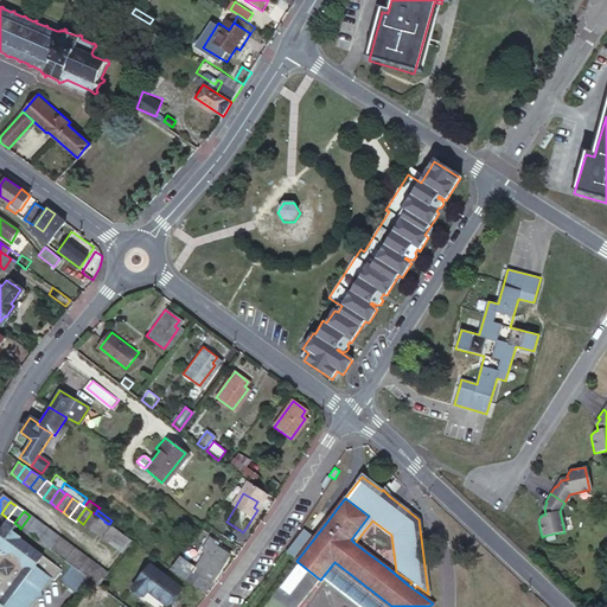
[(83,524),(89,529),(98,516),(95,513),(91,512),(83,524)]
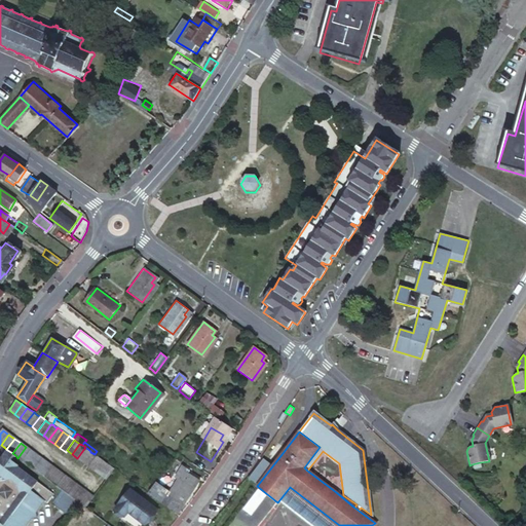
[(31,451),(26,447),(17,458),(22,460),(24,461),(31,451)]
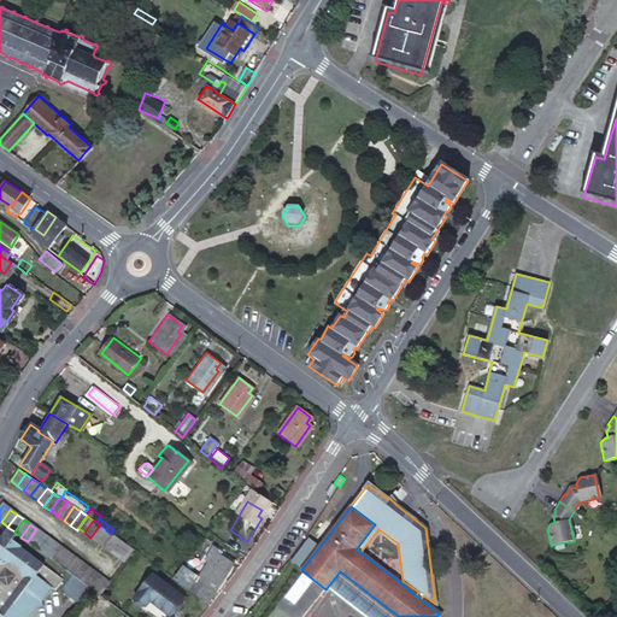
[(98,542),(106,530),(106,529),(100,524),(90,538),(98,542)]
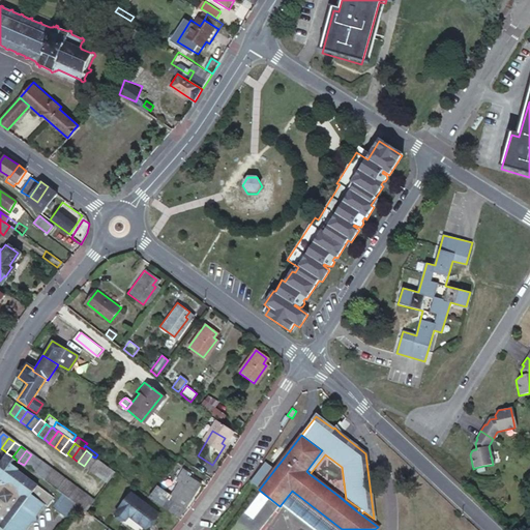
[(12,457),(7,453),(2,461),(0,459),(0,529),(26,529),(32,523),(38,522),(37,516),(47,503),(49,505),(55,497),(11,465),(16,459),(12,457)]
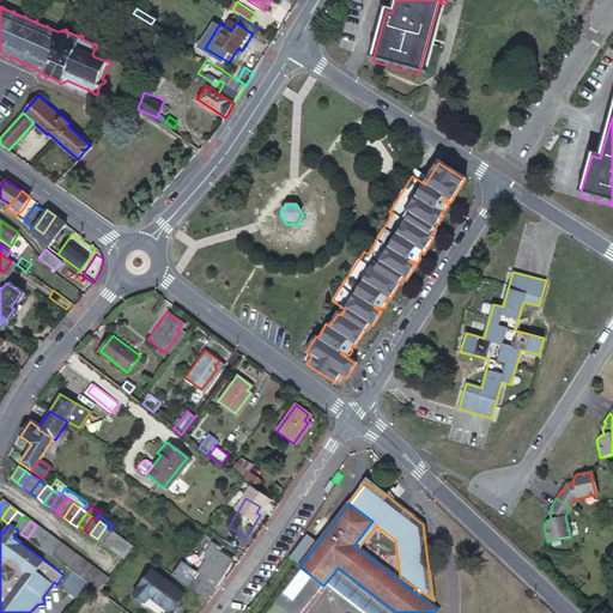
[(36,526),(28,538),(34,544),(43,530),(36,526)]
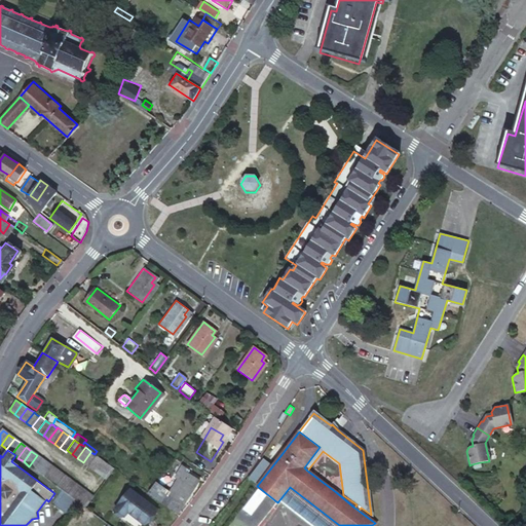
[(83,462),(88,466),(96,455),(95,454),(90,452),(83,462)]
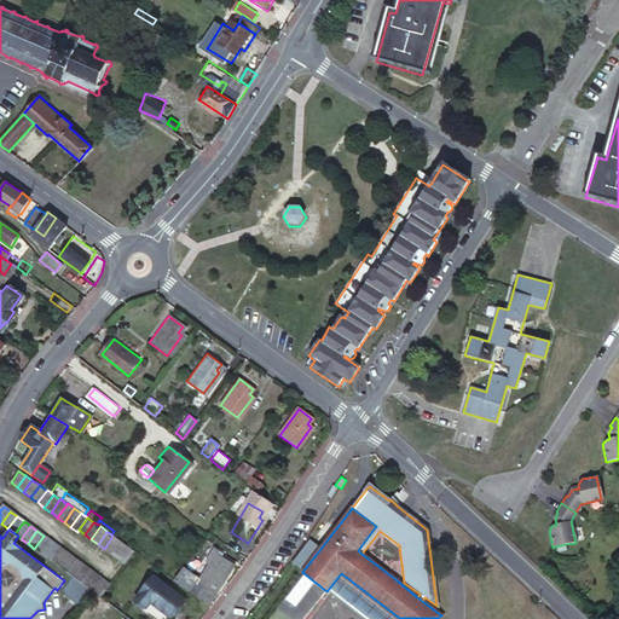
[(44,536),(34,549),(41,554),(50,541),(44,536)]
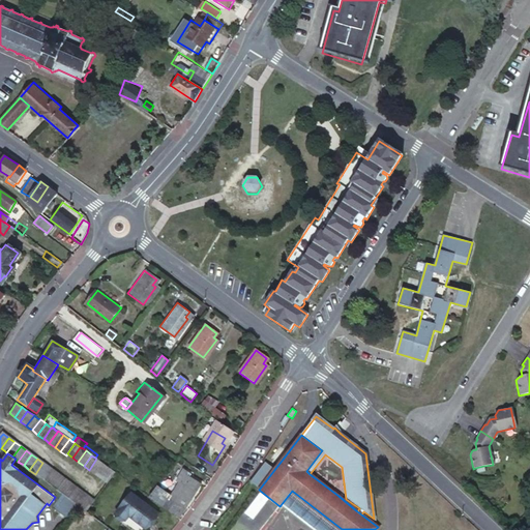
[(94,474),(102,464),(100,462),(96,459),(89,470),(90,470),(94,474)]
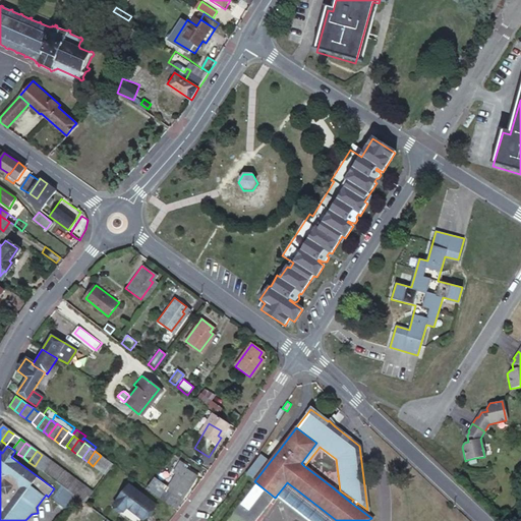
[(35,466),(41,470),(48,459),(42,455),(35,466)]
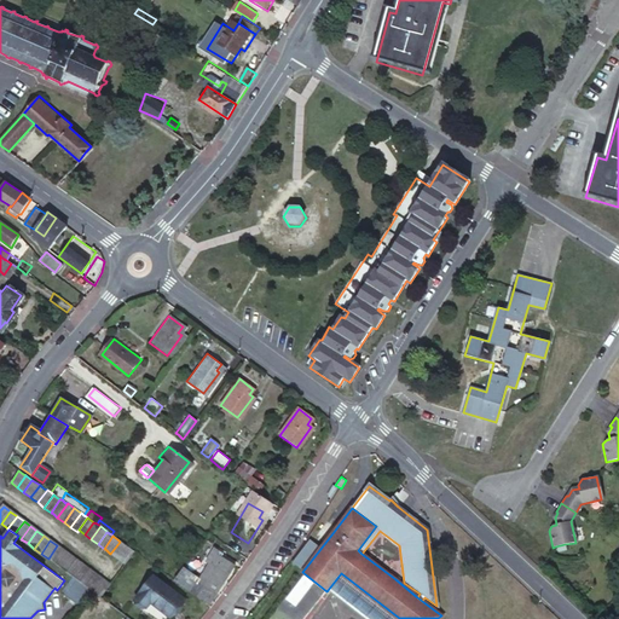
[(110,554),(117,559),(126,547),(120,542),(110,554)]
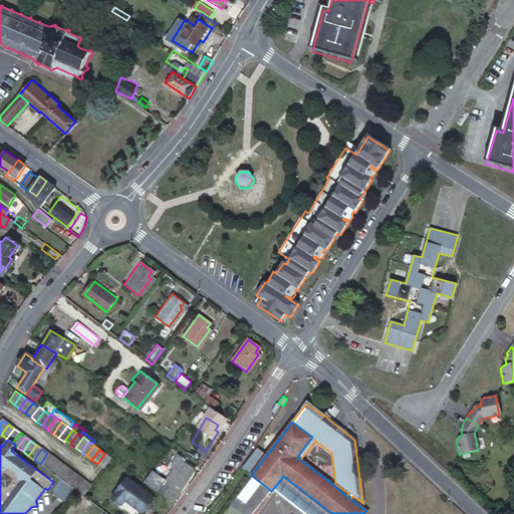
[(470,459),(469,452),(461,454),(463,461),(470,459)]
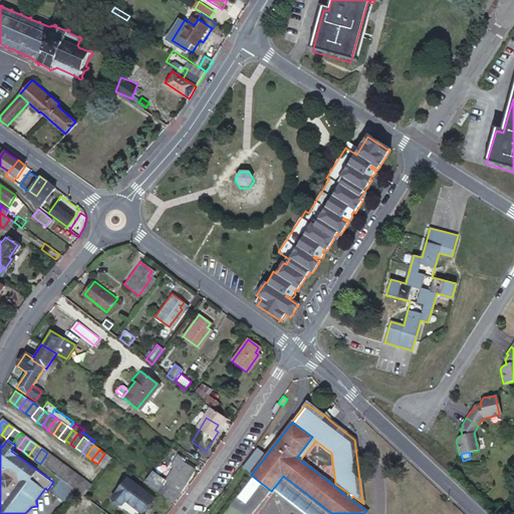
[(40,464),(45,467),(52,457),(48,454),(47,453),(40,464)]
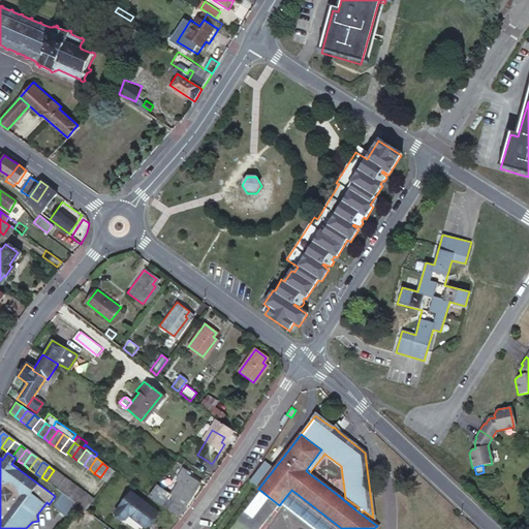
[(100,477),(107,483),(115,471),(107,467),(100,477)]
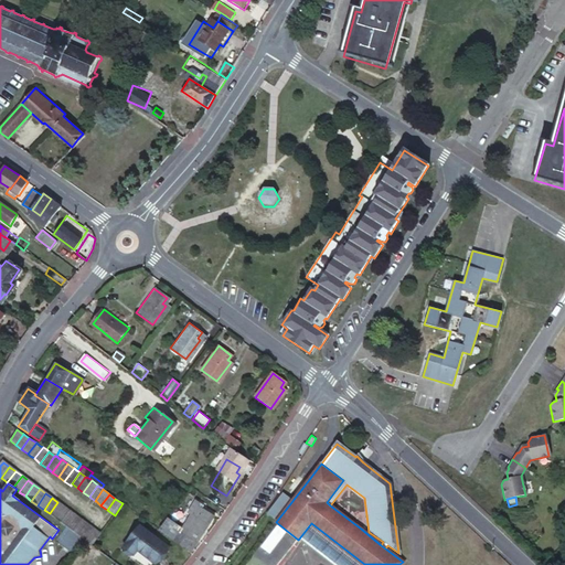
[(183,528),(168,518),(159,530),(160,532),(176,542),(187,551),(190,553),(213,516),(198,505),(200,502),(195,500),(188,512),(191,514),(183,528)]
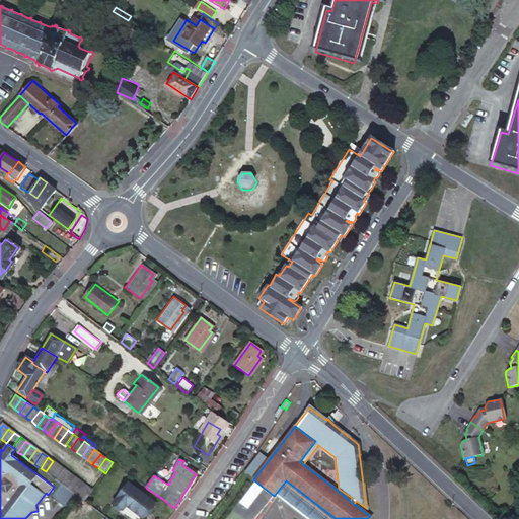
[(46,471),(51,475),(59,465),(53,461),(46,471)]
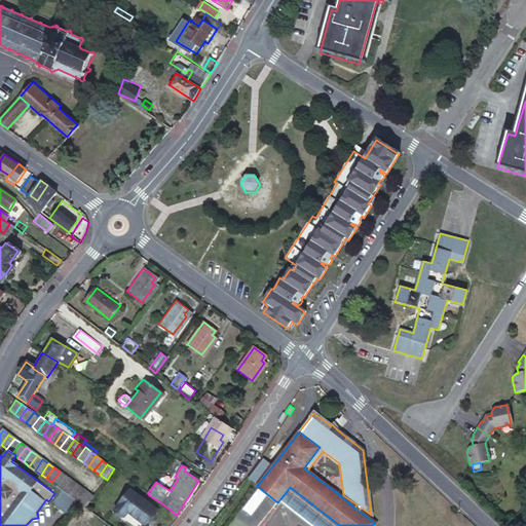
[(51,482),(58,486),(65,476),(64,475),(60,472),(51,482)]
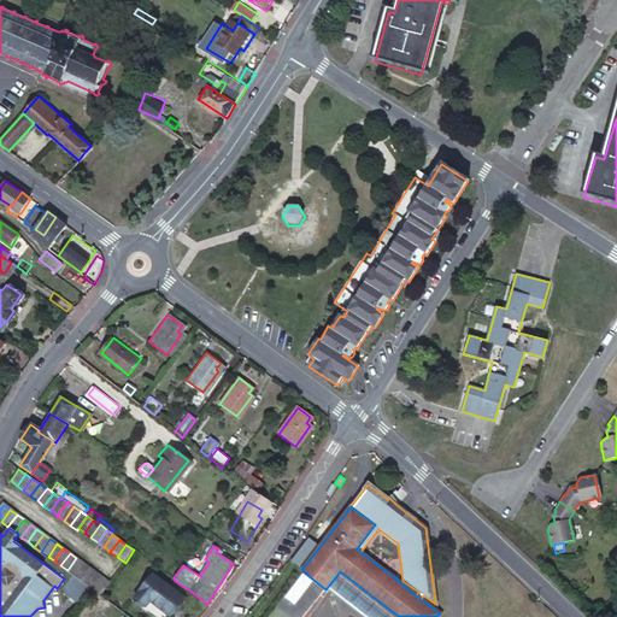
[(72,575),(74,575),(82,563),(76,558),(68,570),(69,573),(72,575)]
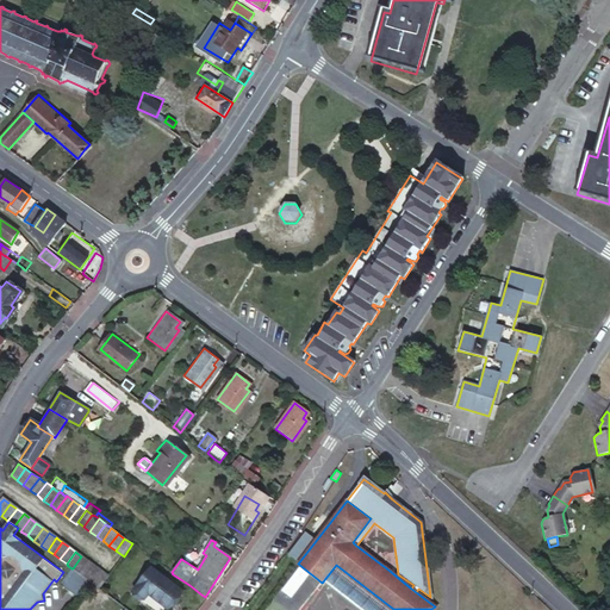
[(81,556),(73,568),(80,573),(88,561),(87,561),(81,556)]
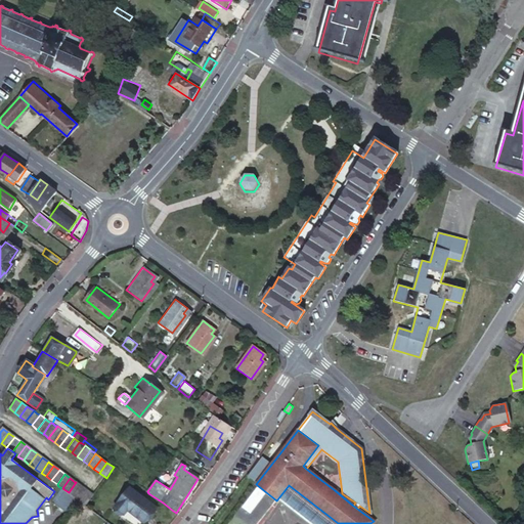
[(71,494),(74,497),(82,487),(76,482),(69,492),(71,494)]
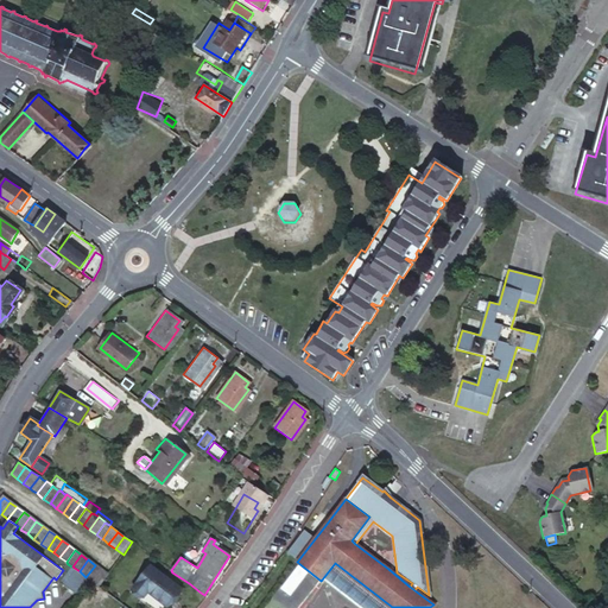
[(322,580),(359,607),(392,607),(335,563),(322,580)]
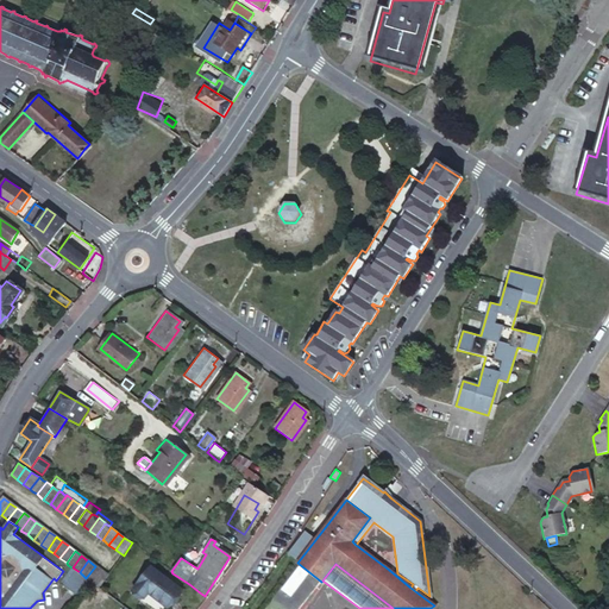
[(149,592),(168,607),(181,588),(151,565),(135,588),(135,594),(140,597),(145,596),(149,592)]
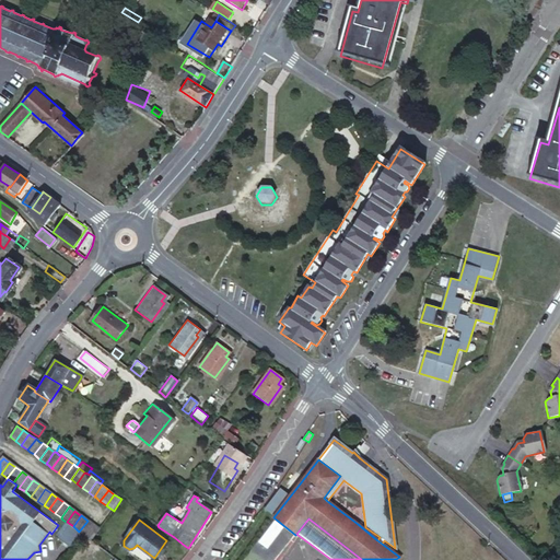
[(81,533),(85,536),(93,524),(91,523),(88,521),(79,532),(81,533)]
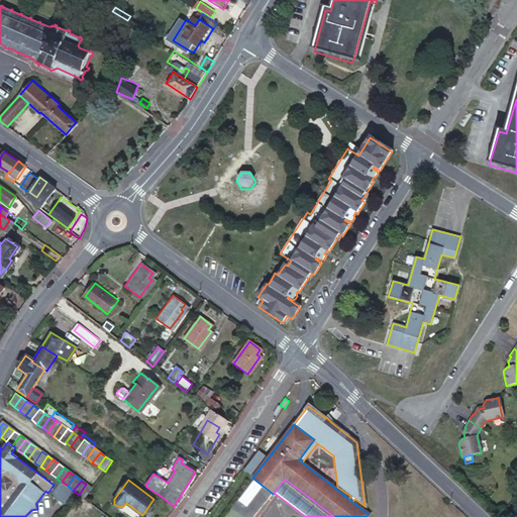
[(66,505),(75,492),(73,491),(70,488),(68,486),(62,482),(61,482),(52,494),(66,505)]
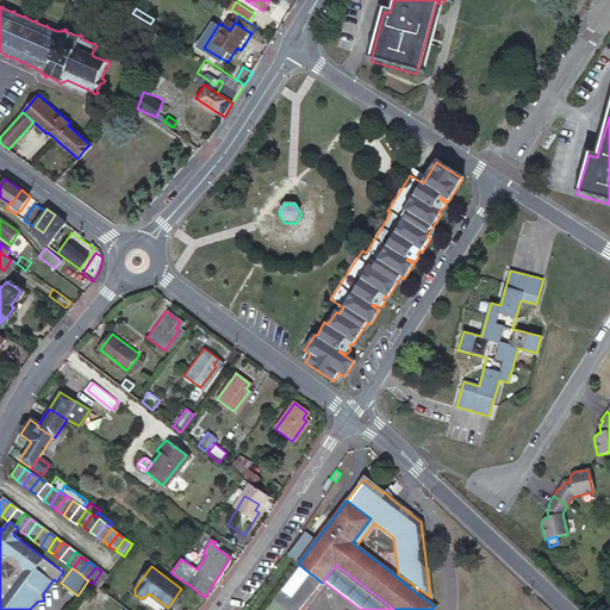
[(101,571),(93,584),(95,585),(99,589),(109,577),(101,571)]
